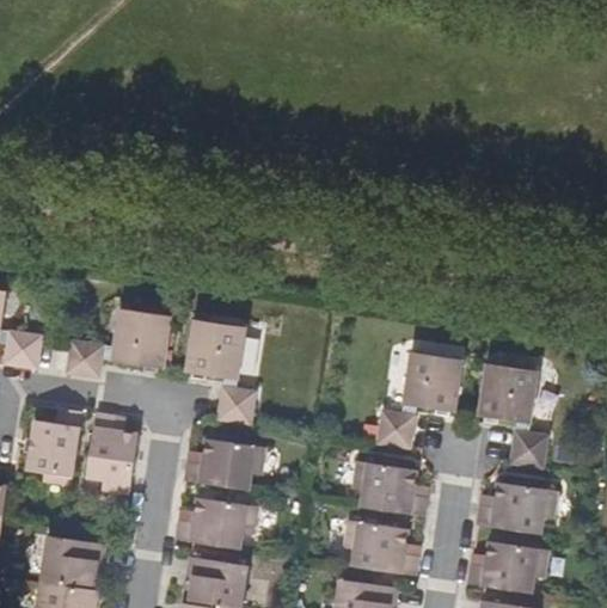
[(36,370),(41,341),(42,337),(0,331),(0,321),(4,293),(0,292),(0,344),(5,345),(2,366),(36,370)]
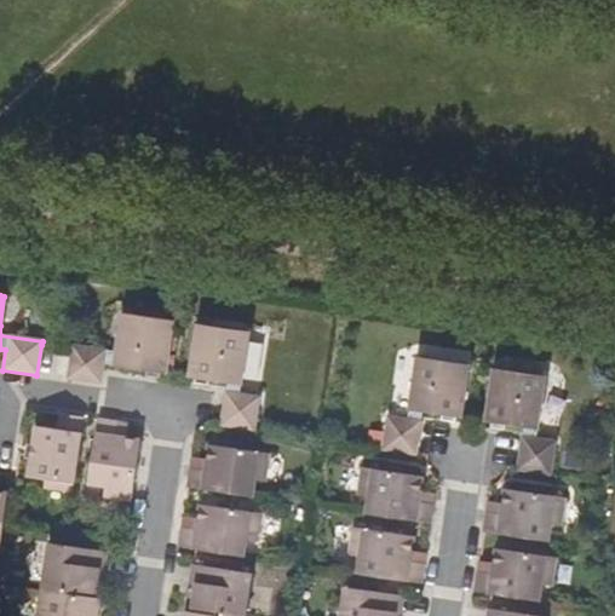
[(102,363),(165,372),(173,321),(121,314),(114,352),(70,345),(70,347),(65,379),(99,383),(102,363)]
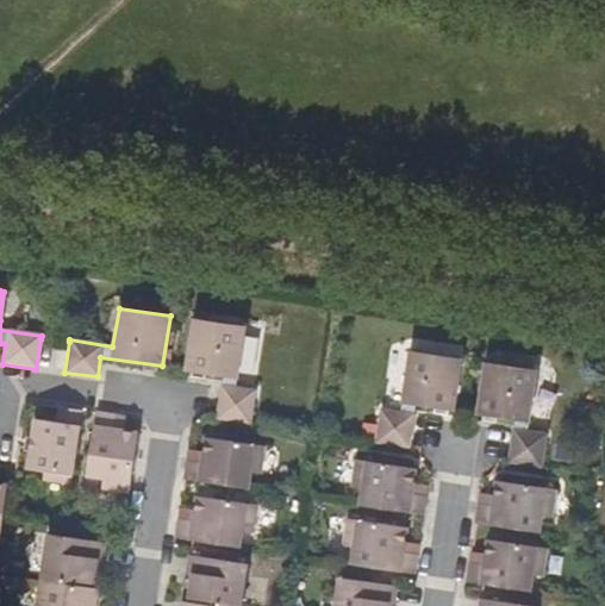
[(222,374),(216,417),(249,423),(254,391),(235,387),(243,328),(192,319),(184,369),(222,374)]
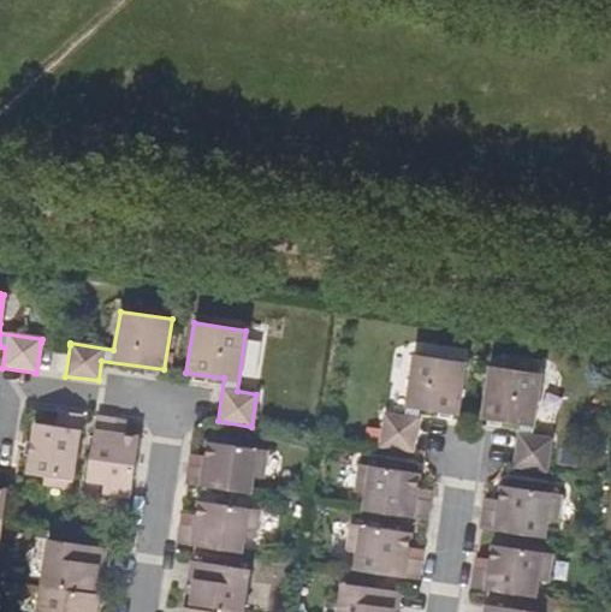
[(379,446),(414,451),(420,409),(458,415),(466,364),(414,356),(404,416),(385,413),(379,446)]
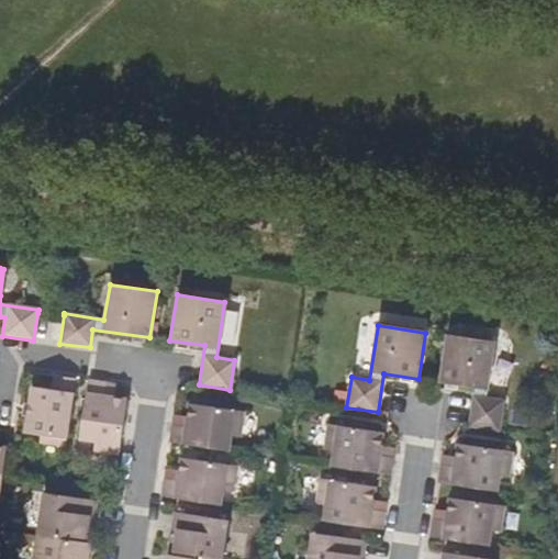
[(473,387),(468,425),(503,431),(506,401),(488,399),(494,344),(447,336),(441,382),(473,387)]
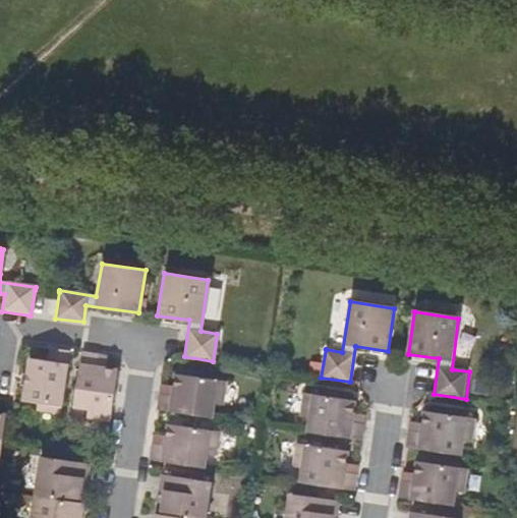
[(59,413),(68,351),(48,348),(46,361),(27,358),(21,401),(36,403),(35,411),(59,413)]
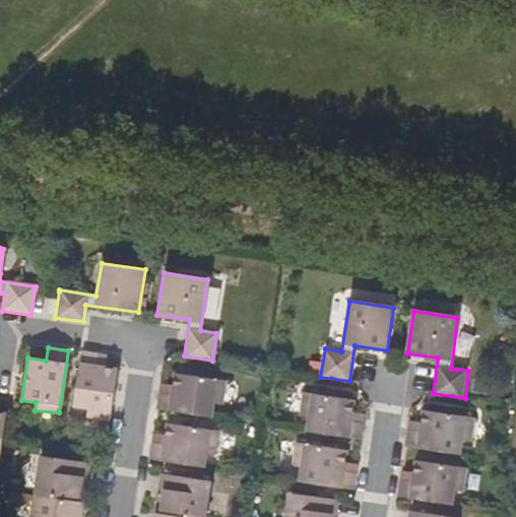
[(97,354),(79,352),(71,406),(85,408),(85,416),(109,419),(117,368),(95,366),(97,354)]
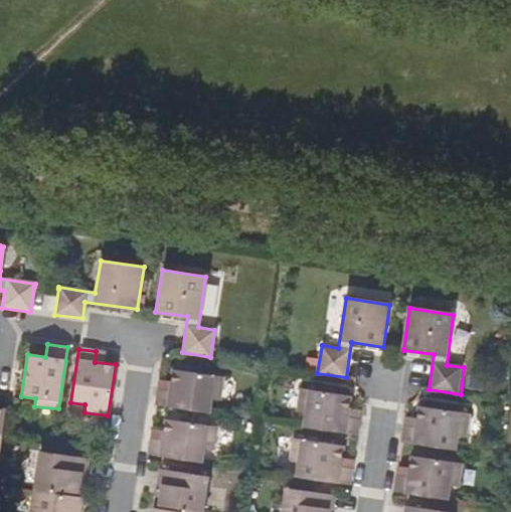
[(158,388),(156,404),(208,412),(209,399),(219,401),(222,378),(170,370),(168,389),(158,388)]
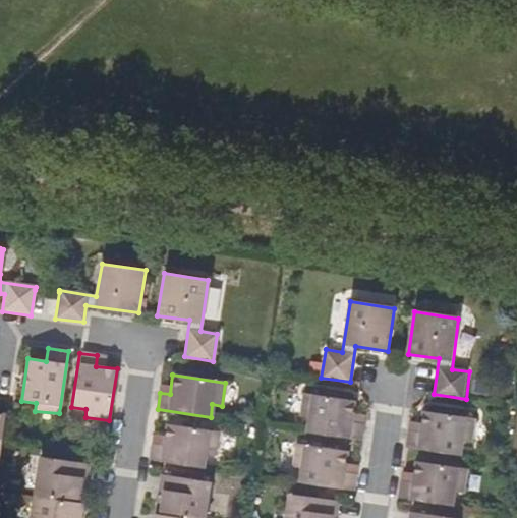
[(305,432),(360,440),(363,422),(352,421),(355,402),(303,393),(300,417),(307,418),(305,432)]
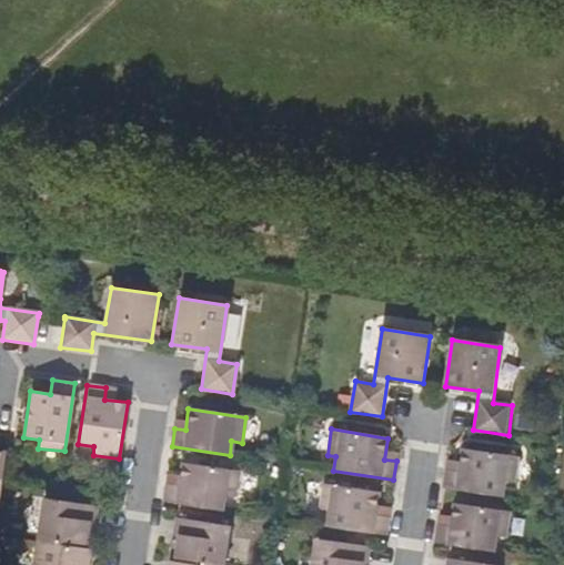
[(446,467),(444,485),(503,495),(505,480),(514,481),(516,457),(462,450),(457,468),(446,467)]
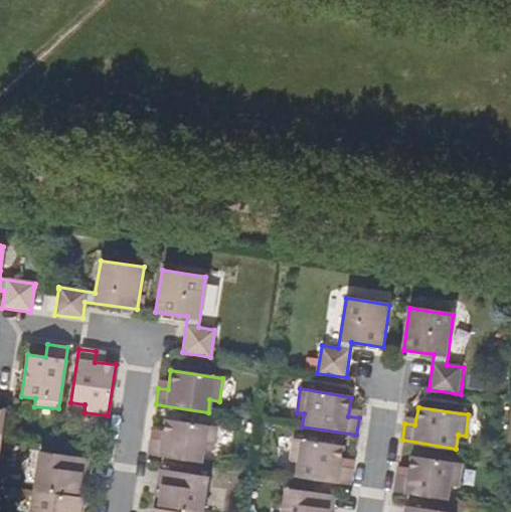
[(149,455),(162,457),(201,463),(203,449),(212,450),(214,428),(164,419),(161,441),(151,439),(149,455)]
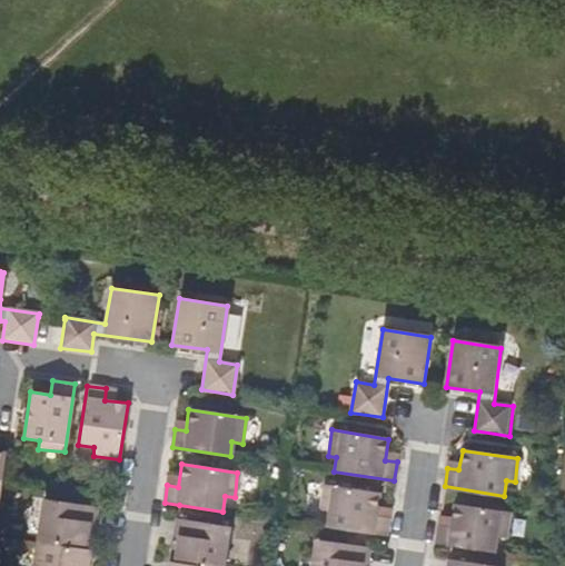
[(326,527),(372,534),(386,535),(388,517),(377,516),(379,493),(324,484),(320,510),(328,512),(326,527)]
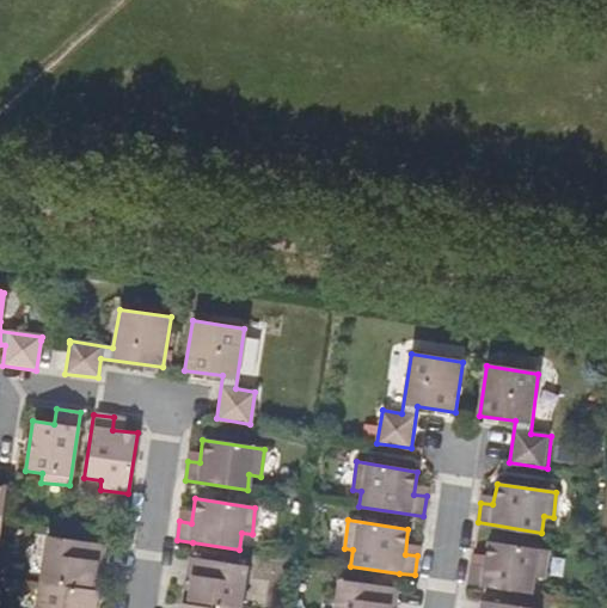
[(40,583),(98,590),(104,547),(104,545),(47,536),(40,583)]
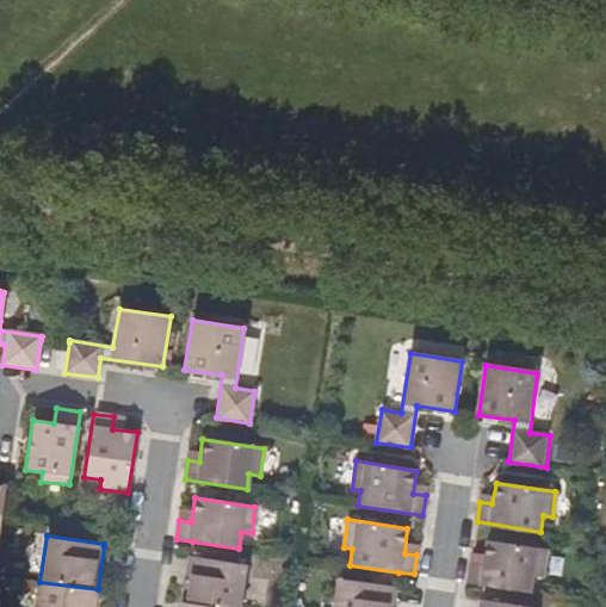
[(483,584),(529,592),(531,576),(540,577),(544,552),(530,551),(533,547),(511,545),(487,542),(483,564),(471,563),(469,582),(483,584)]
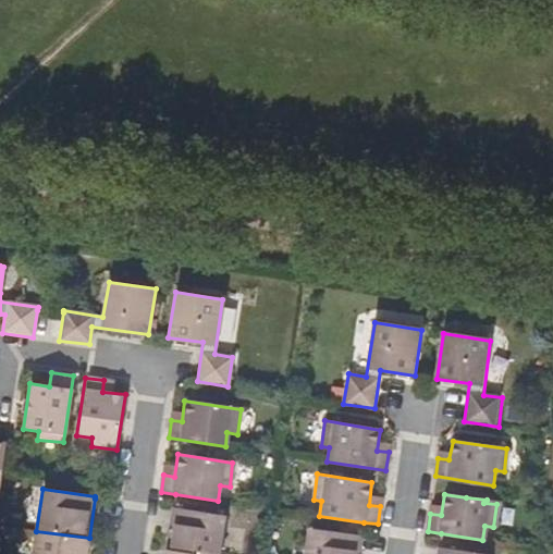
[(173,508),(168,550),(194,553),(219,553),(224,516),(173,508)]
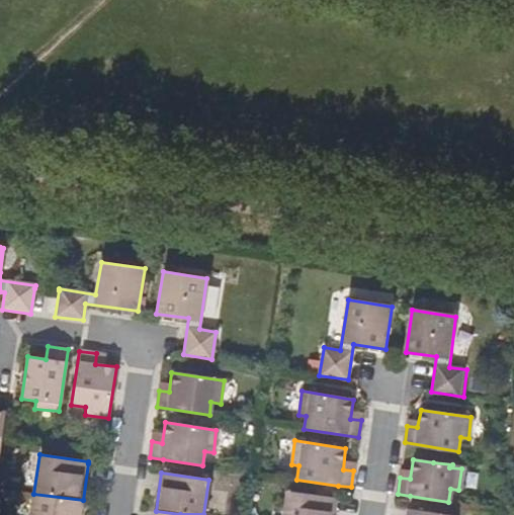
[(334,514),(337,497),(289,491),(285,514),(334,514)]
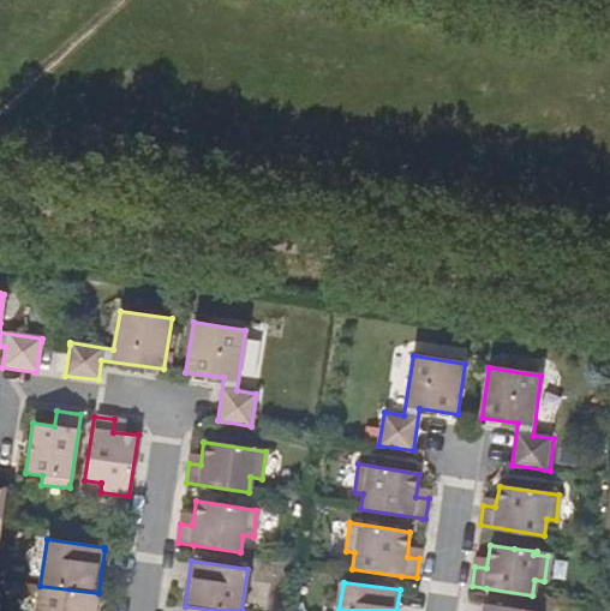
[(96,610),(99,593),(40,586),(36,610),(96,610)]
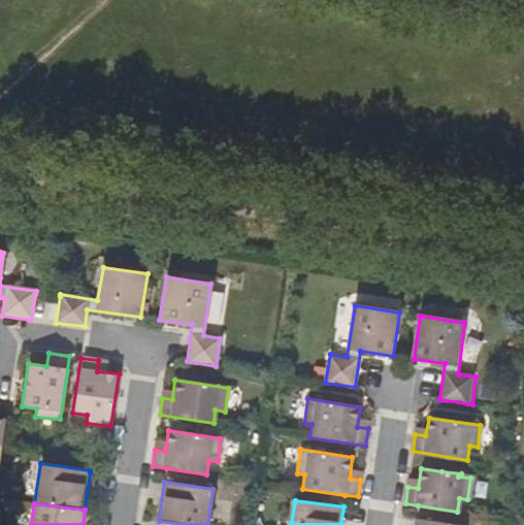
All buildings are outlined.
